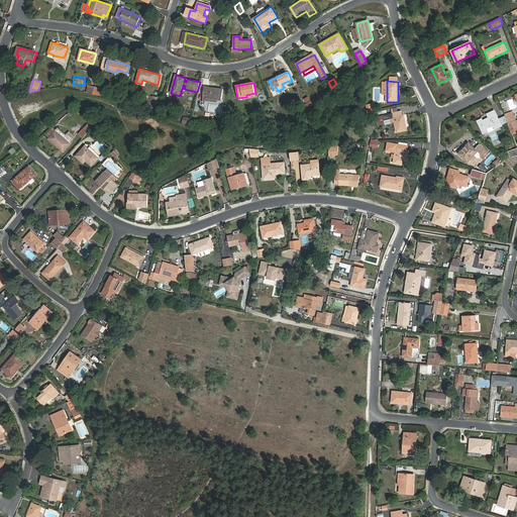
[(93,94),(95,87),(88,85),(87,92),(93,94)]
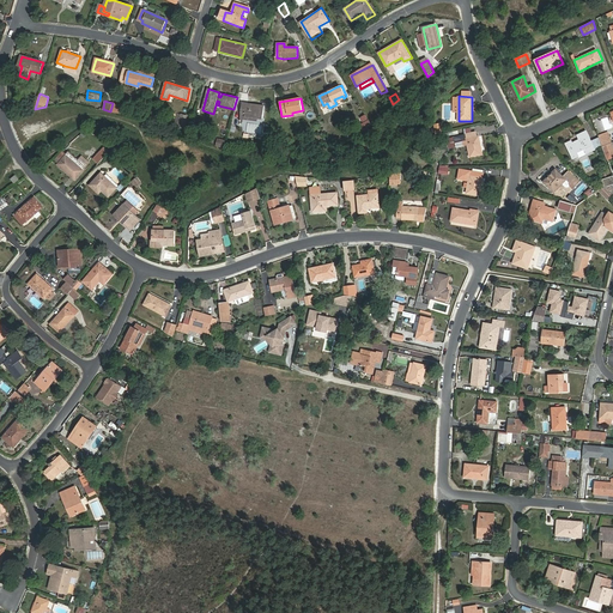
[(265,105),(242,102),(241,115),(259,117),(263,117),(265,105)]
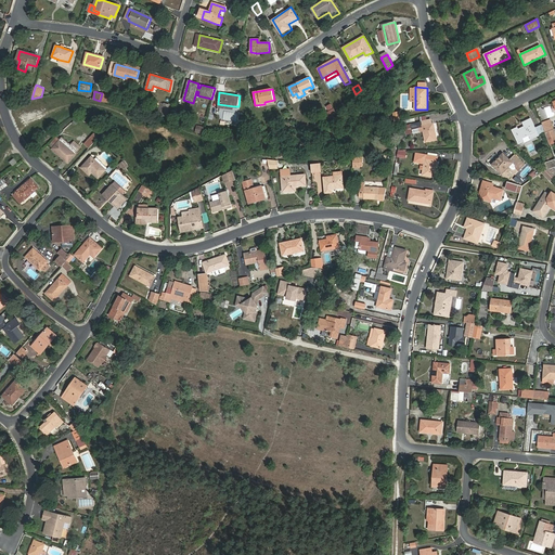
[(112,97),(102,93),(100,101),(110,103),(112,97)]
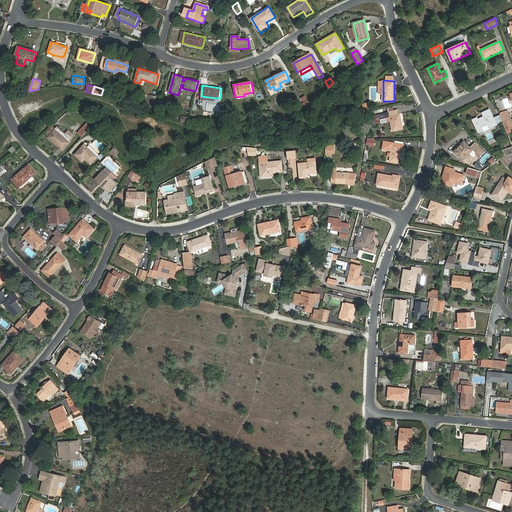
[(154,108),(157,96),(152,95),(148,107),(154,108)]
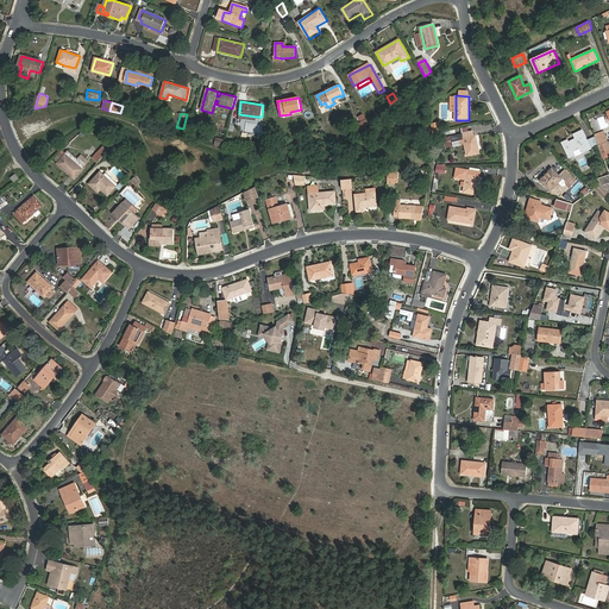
[(363,114),(356,118),(360,126),(368,121),(363,114)]
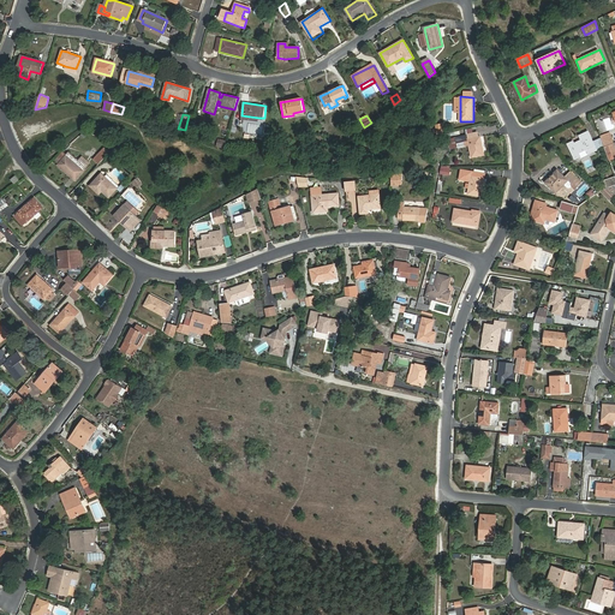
[(597,149),(593,139),(589,130),(579,135),(581,139),(574,142),(574,139),(568,142),(575,159),(581,156),(580,153),(587,149),(589,153),(597,149)]
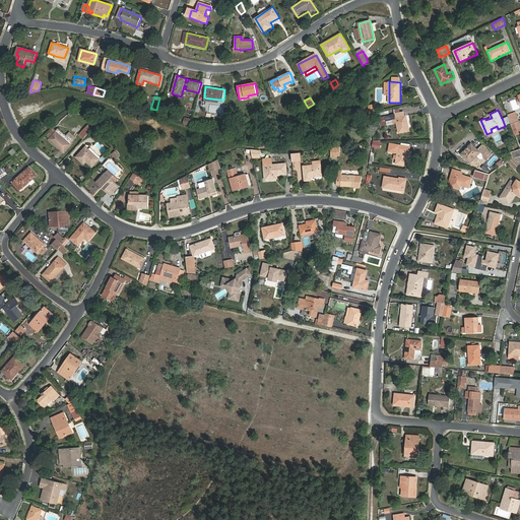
[(508,116),(510,122),(519,119),(517,113),(508,116)]
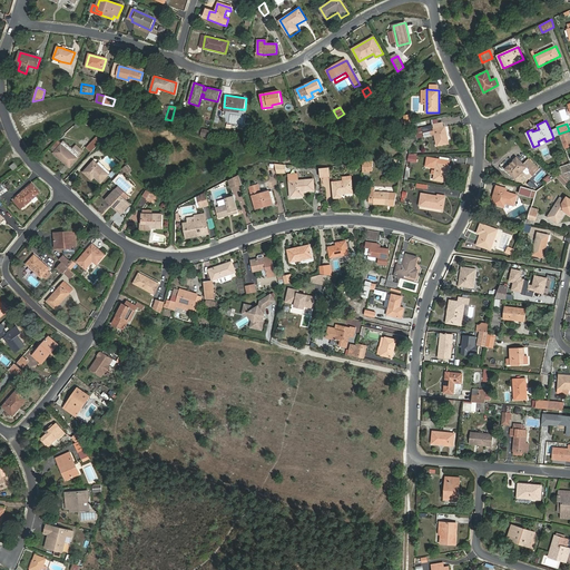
[(445,126),(443,126),(434,128),(434,125),(422,127),(423,134),(430,131),(431,136),(435,135),(438,147),(450,145),(445,126)]
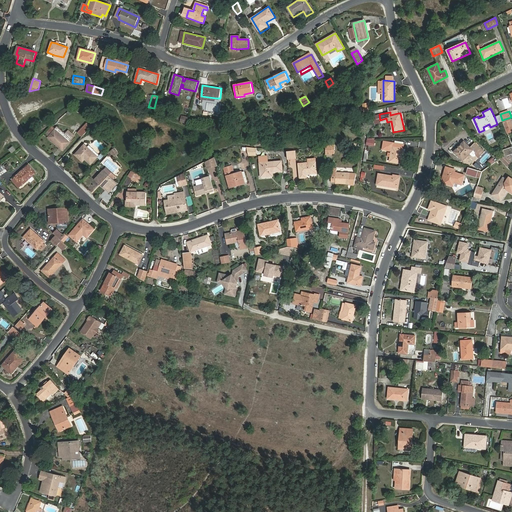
[(505,129),(511,126),(511,123),(510,118),(502,120),(505,129)]
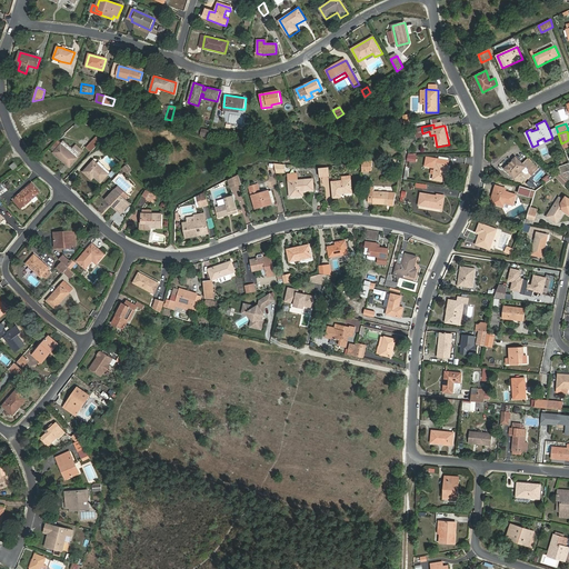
[(99,140),(95,137),(86,147),(90,151),(99,140)]
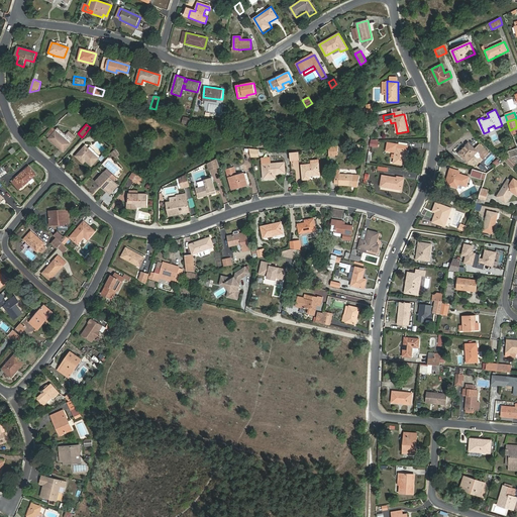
[(53,128),(46,135),(50,138),(57,131),(53,128)]
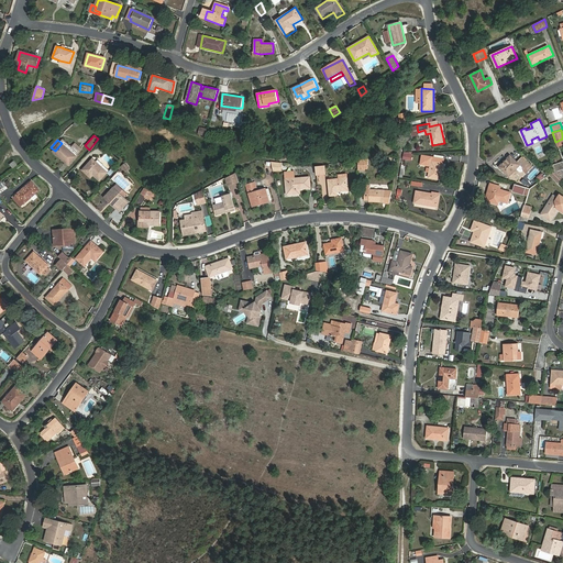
[(55,151),(54,152),(69,166),(77,157),(62,143),(55,151)]
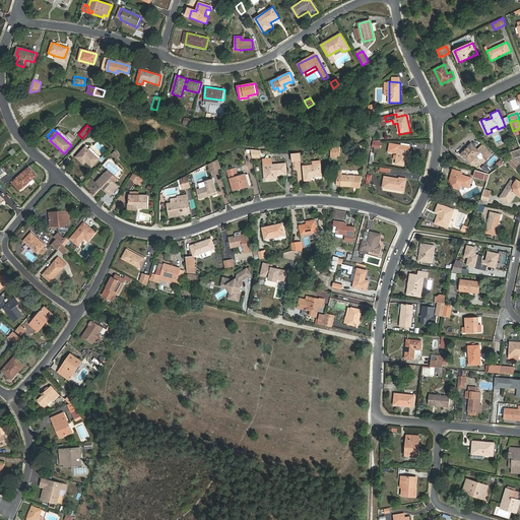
[(482,144),(478,148),(471,142),(461,153),(470,163),(481,151),(489,158),(493,153),(482,144)]
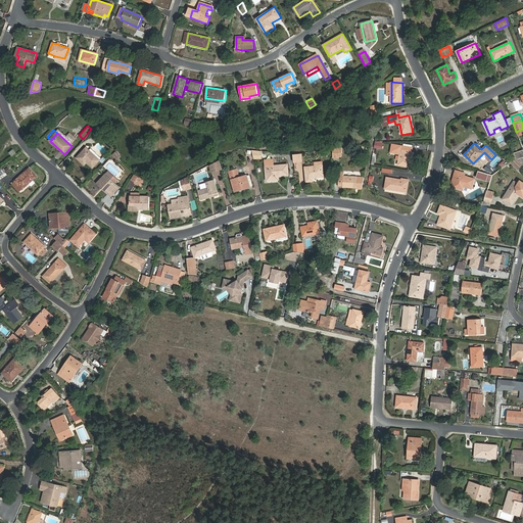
[(411,148),(393,145),(392,153),(401,155),(400,157),(400,161),(399,165),(410,168),(413,153),(410,152),(411,148)]
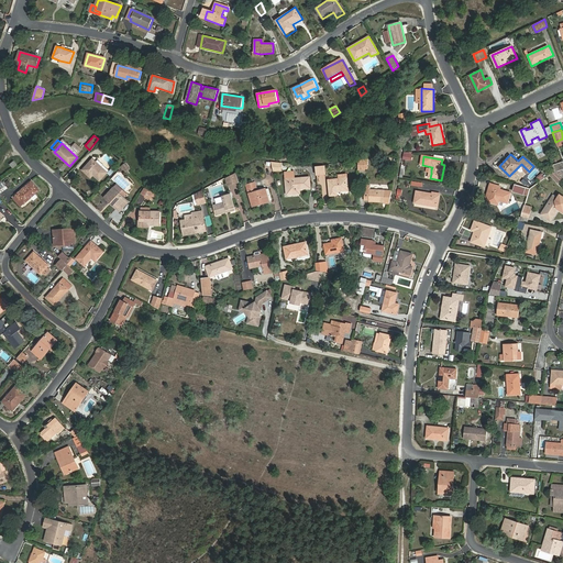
[(92,172),(94,174),(100,180),(108,173),(92,158),(81,170),(88,176),(92,172)]
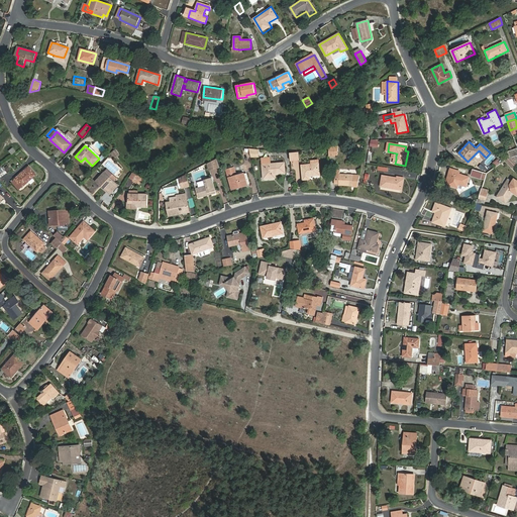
[(516,154),(516,147),(508,150),(510,158),(514,156),(516,156),(516,154)]
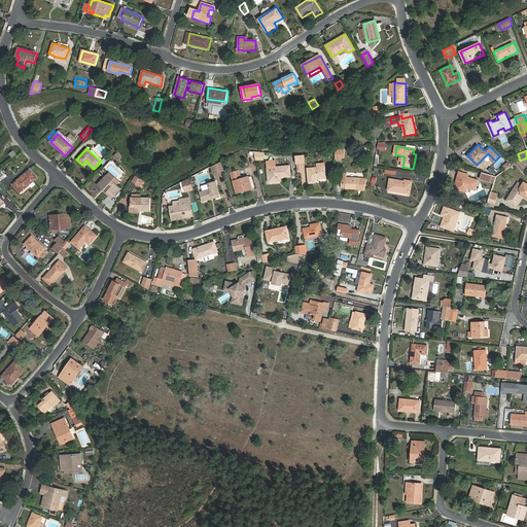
[(254,151),(256,160),(265,161),(265,152),(254,151)]
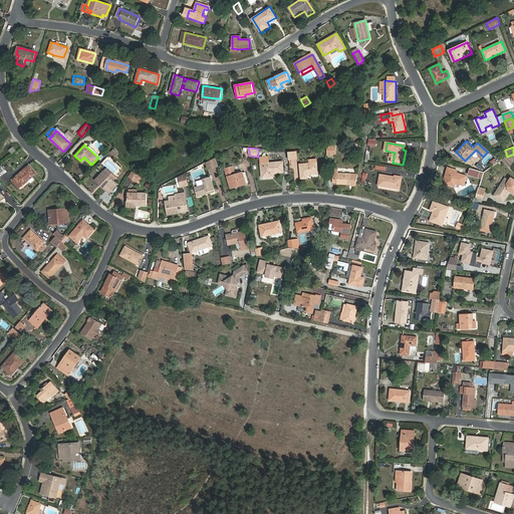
[(114,158),(118,154),(114,149),(109,153),(114,158)]
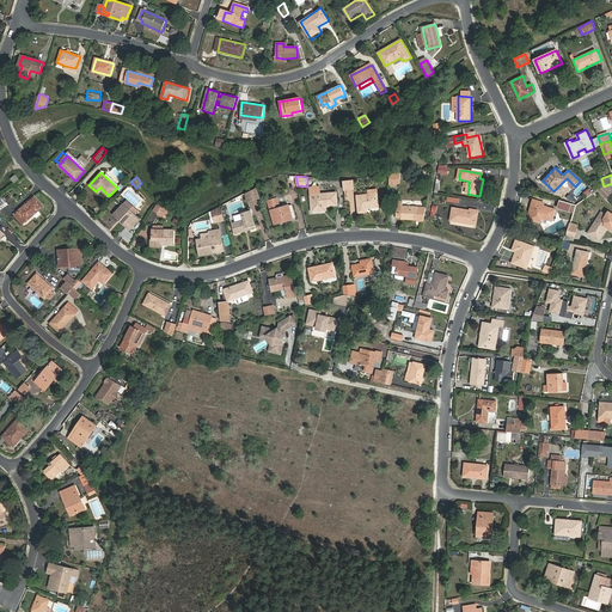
[(606,197),(611,191),(611,189),(609,184),(604,187),(598,188),(606,197)]
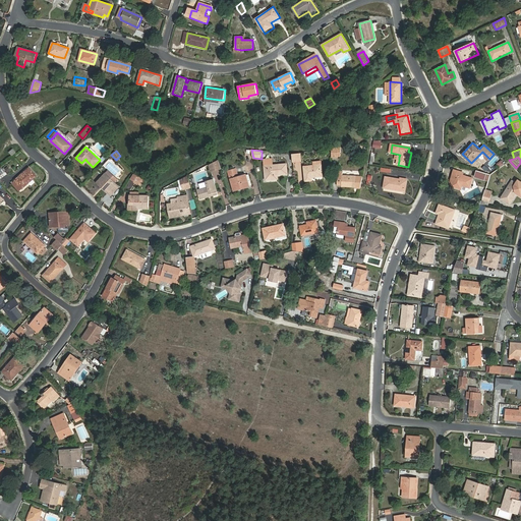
[(219,160),(213,163),(216,171),(222,169),(219,160)]
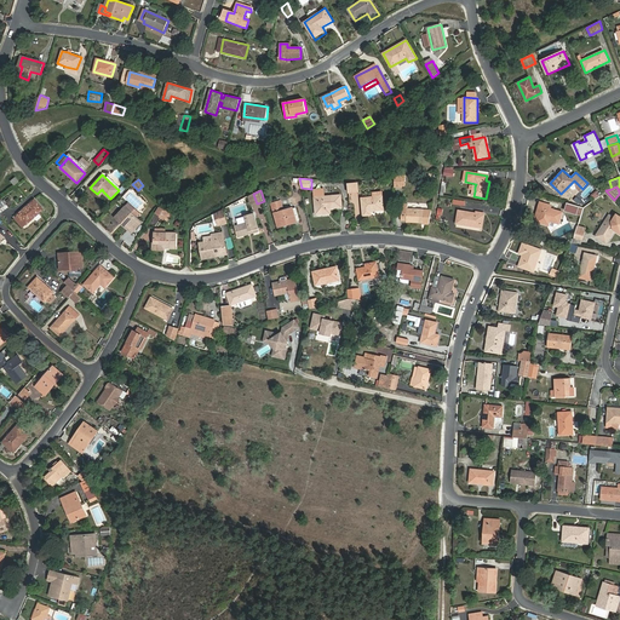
[(384,210),(382,191),(373,193),(374,197),(362,199),(365,217),(372,216),(372,211),(384,210)]
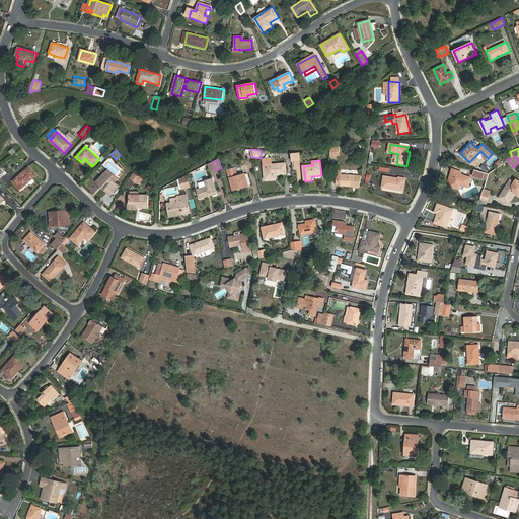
[(285,163),(264,165),(265,179),(277,178),(277,173),(285,172),(285,163)]
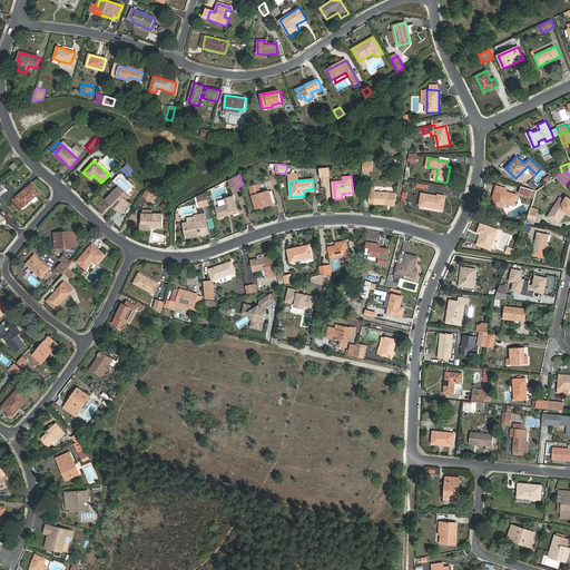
[(31,200),(36,196),(40,193),(32,183),(17,197),(26,206),(31,200)]
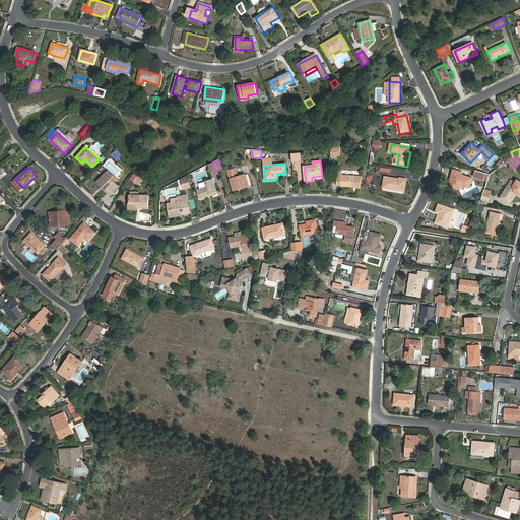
[(250,187),(250,186),(247,176),(247,175),(239,177),(237,169),(229,171),(235,191),(250,187)]
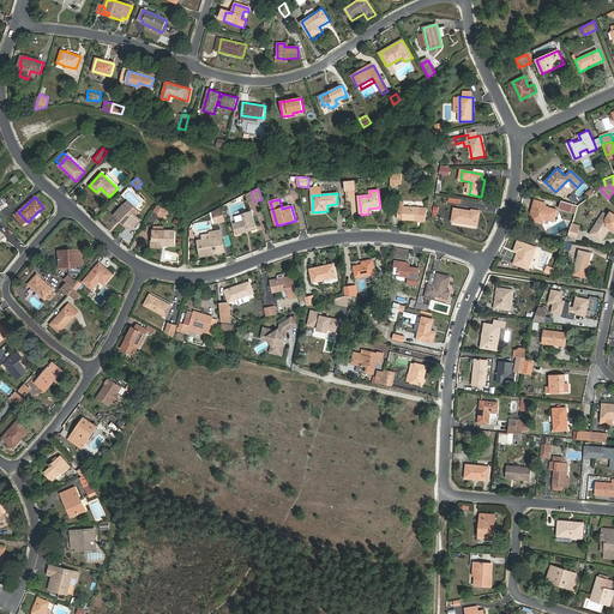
[(536,199),(530,217),(551,224),(554,222),(554,221),(555,221),(559,220),(563,211),(551,206),(551,204),(536,199)]
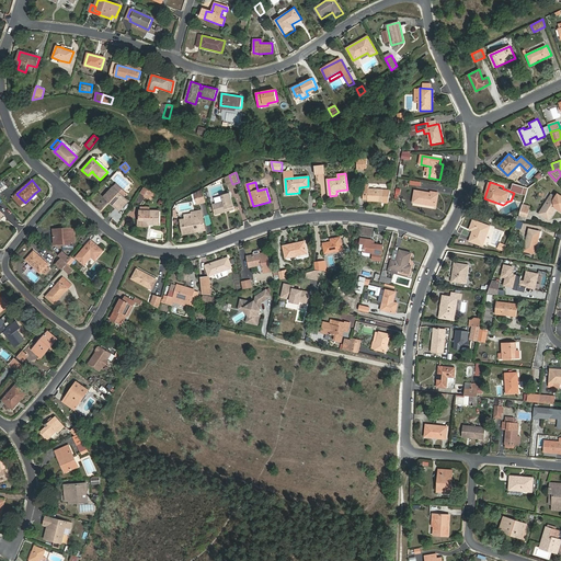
[(116,183),(113,187),(123,196),(126,193),(116,183)]
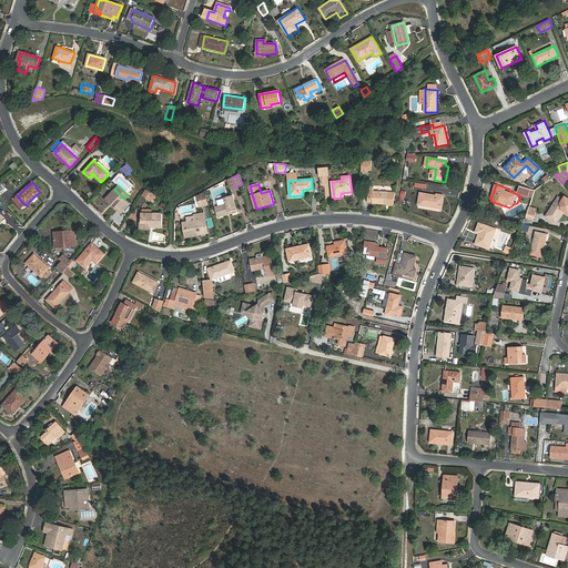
[(153,192),(146,185),(141,194),(150,199),(153,192)]
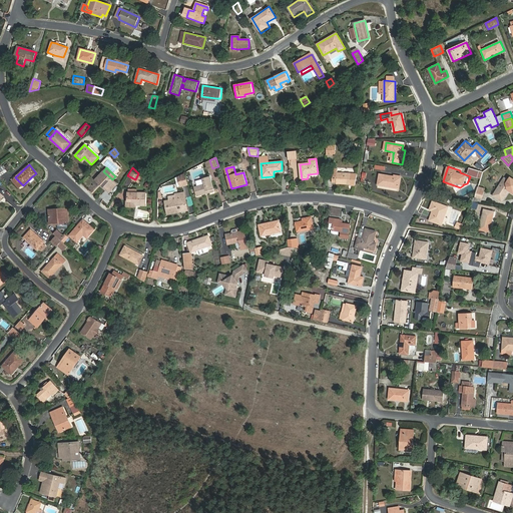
[(468,174),(481,177),(483,171),(470,167),(468,174)]
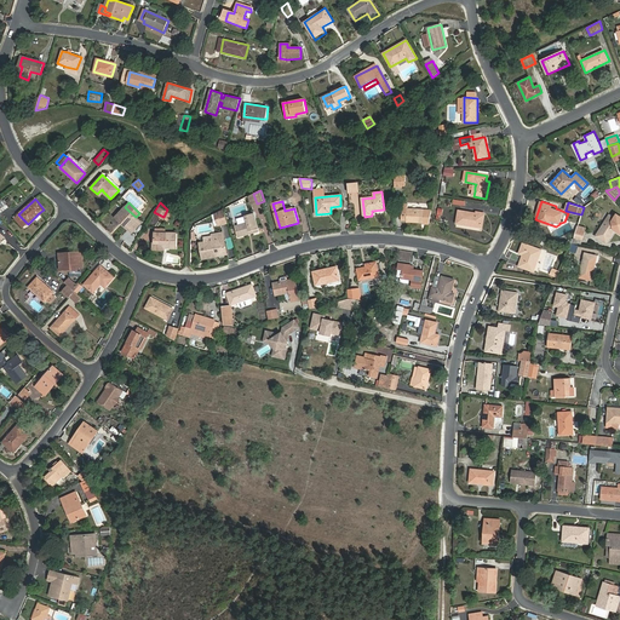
[(407,214),(406,218),(406,220),(423,223),(423,224),(429,224),(430,212),(424,211),(424,210),(408,207),(408,205),(402,204),(401,214),(407,214)]
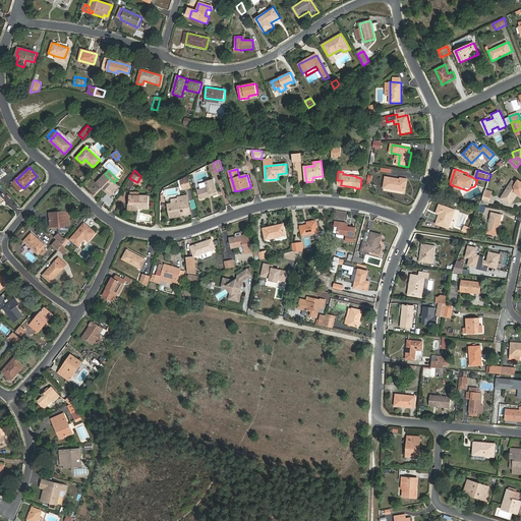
[(97,182),(101,186),(102,184),(110,191),(116,184),(105,174),(97,182)]
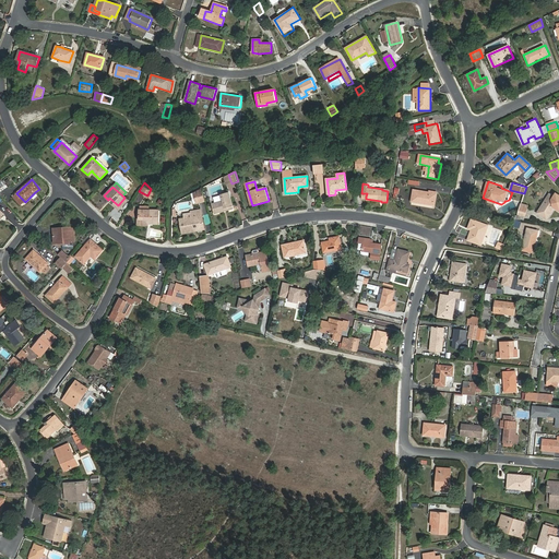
[(437,193),(414,189),(412,202),(435,206),(437,193)]
